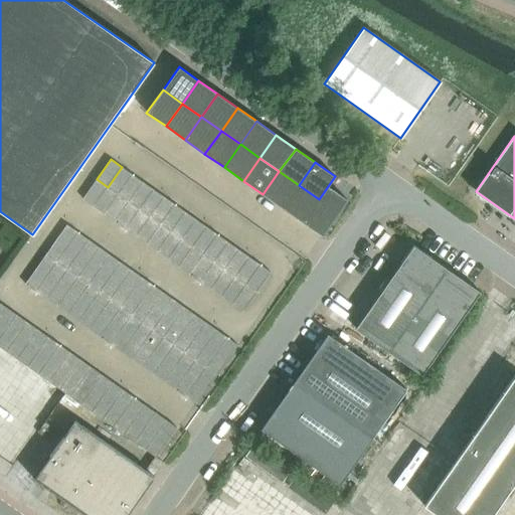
[(119,195),(132,175),(122,167),(108,187),(119,195)]
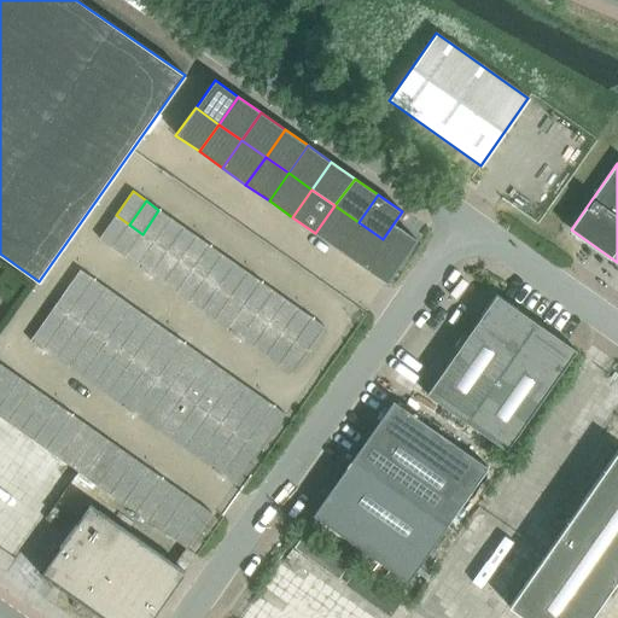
[(315,233),(339,250),(359,222),(334,205),(315,233)]
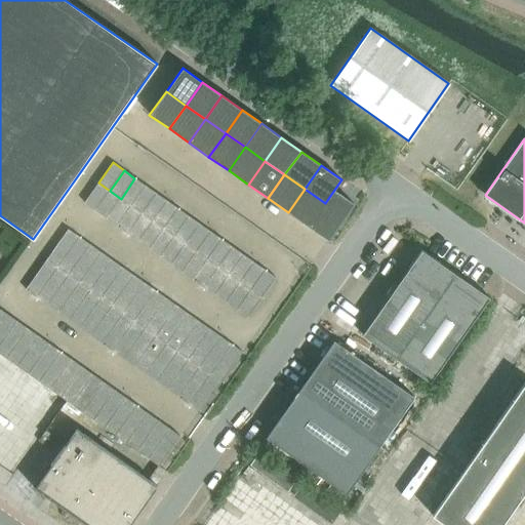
[(131,206),(146,186),(134,178),(121,199),(131,206)]
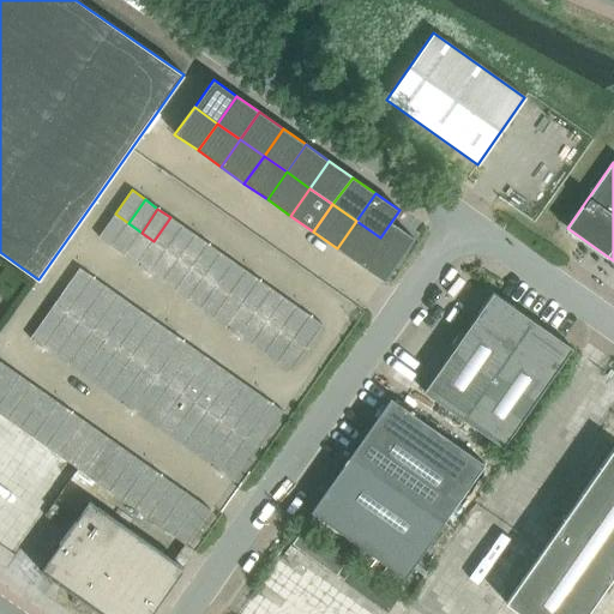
[(128,223),(115,214),(98,238),(112,247),(128,223)]
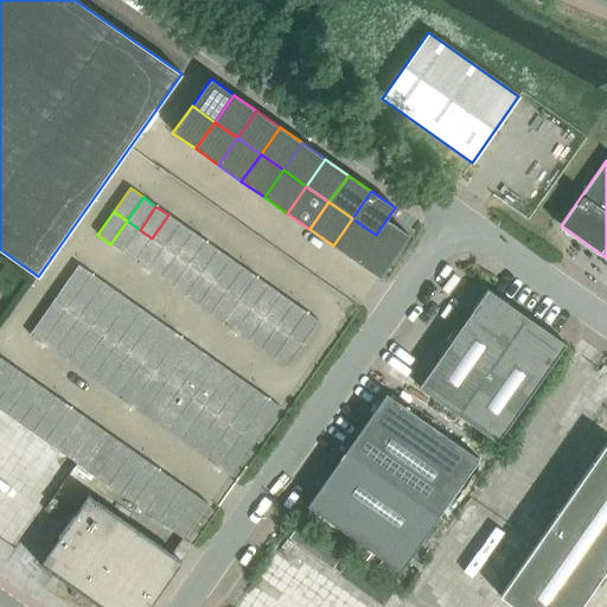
[(165,247),(181,224),(168,215),(152,238),(165,247)]
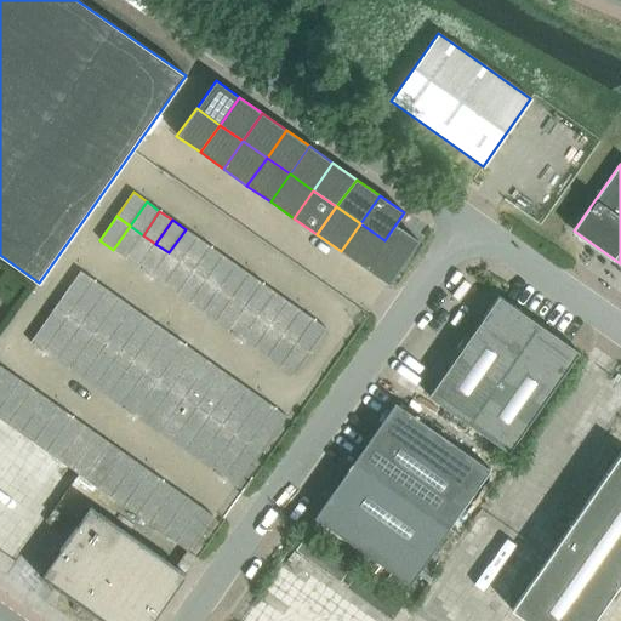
[(341,251),(365,268),(385,240),(360,223),(341,251)]
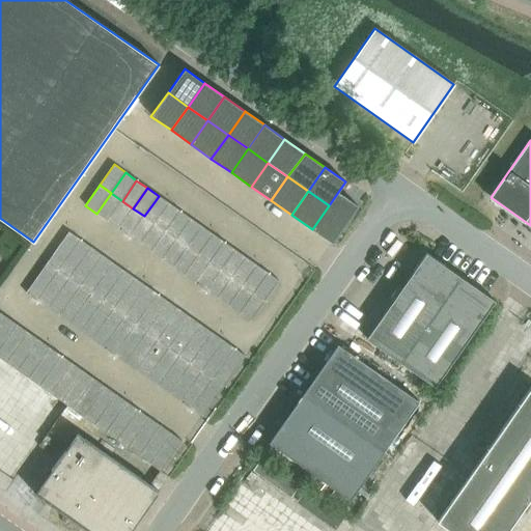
[(358,205),(338,192),(329,205),(312,229),(331,243),(358,205)]
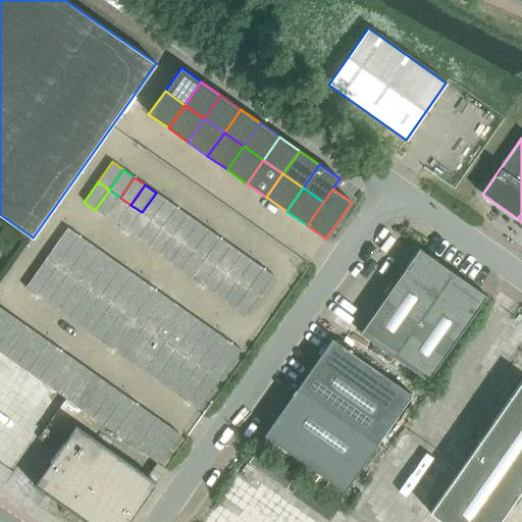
[(109,190),(95,210),(106,217),(120,198),(109,190)]
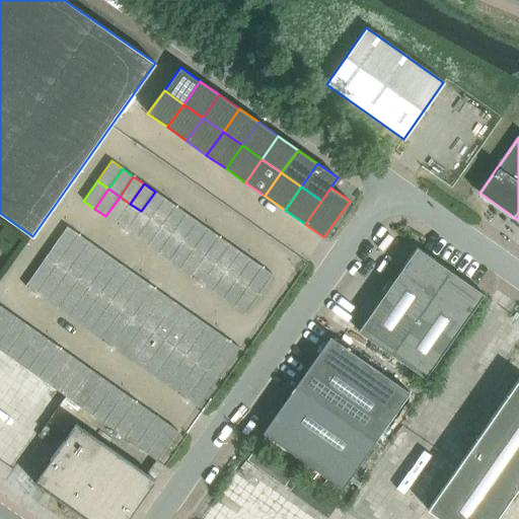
[(151,219),(165,199),(155,192),(141,211),(151,219)]
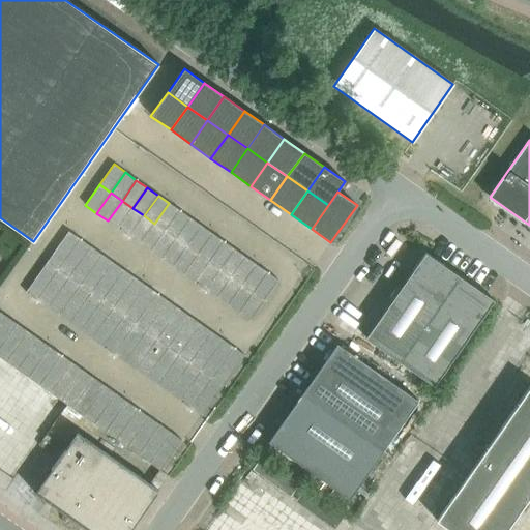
[(122,201),(108,221),(118,229),(133,208),(122,201)]
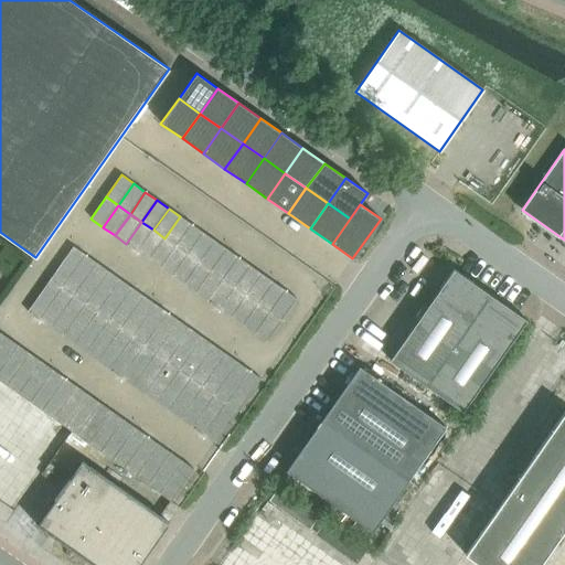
[(177,246),(192,225),(180,216),(164,238),(177,246)]
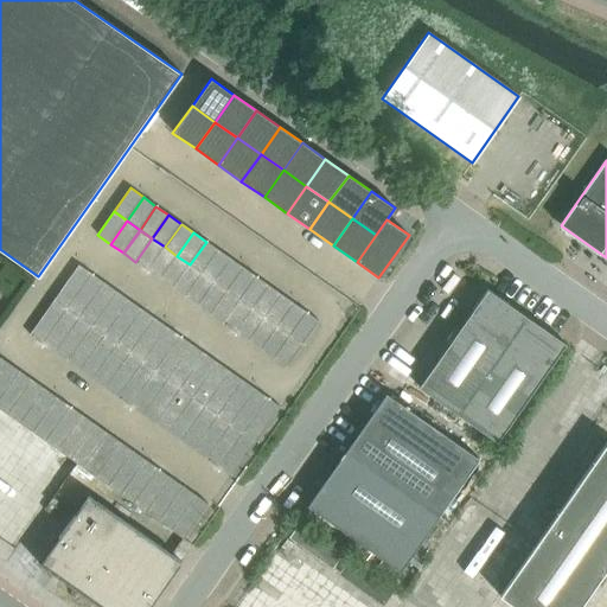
[(152,238),(135,262),(148,270),(165,247),(152,238)]
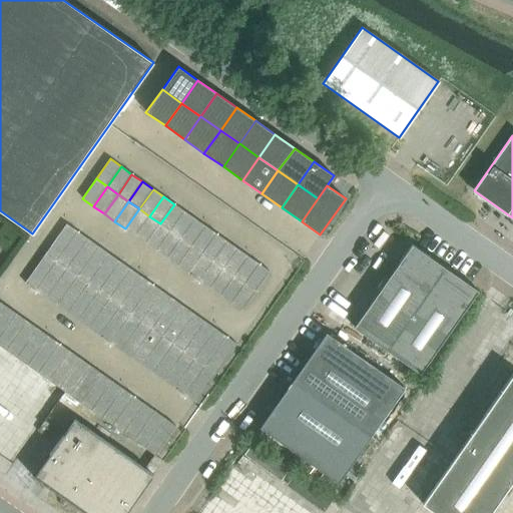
[(170,231),(184,211),(174,204),(160,223),(170,231)]
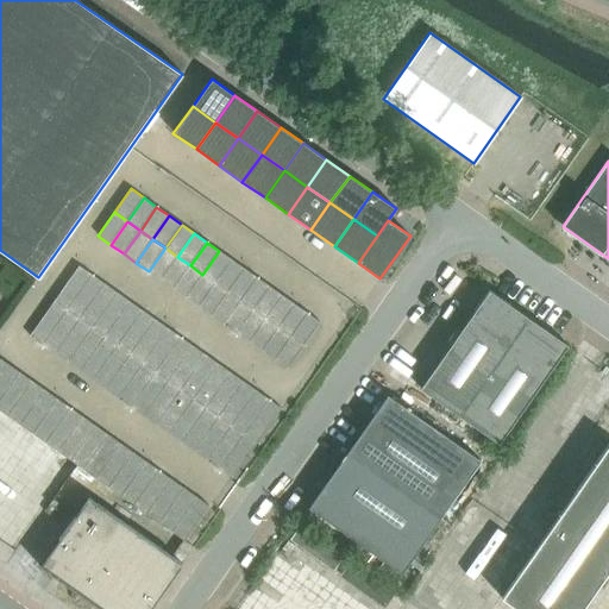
[(165,248),(149,271),(162,281),(177,257),(165,248)]
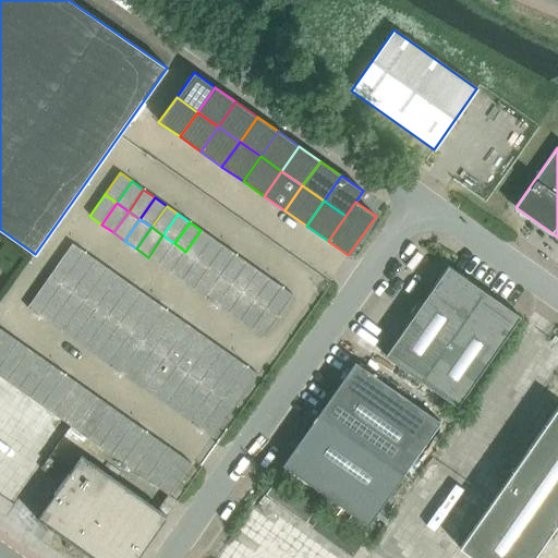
[(197,259),(213,239),(201,230),(185,252),(197,259)]
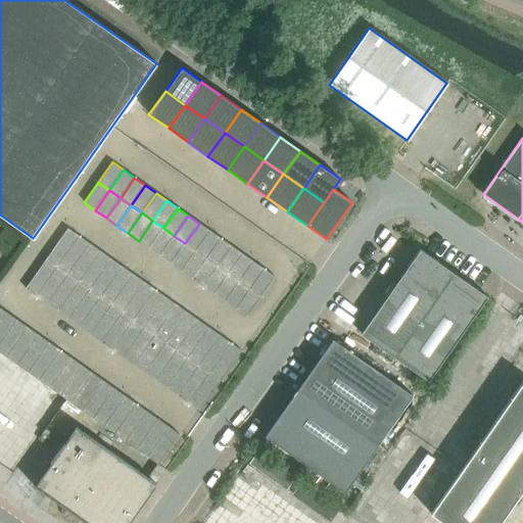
[(152,221),(139,241),(149,248),(163,228),(152,221)]
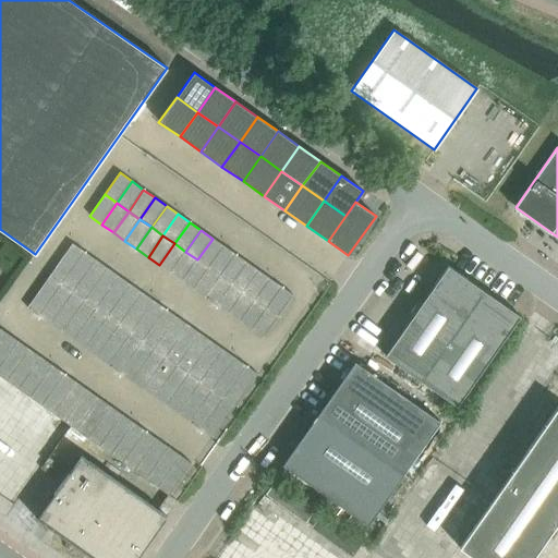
[(209,268),(223,246),(213,239),(197,259),(209,268)]
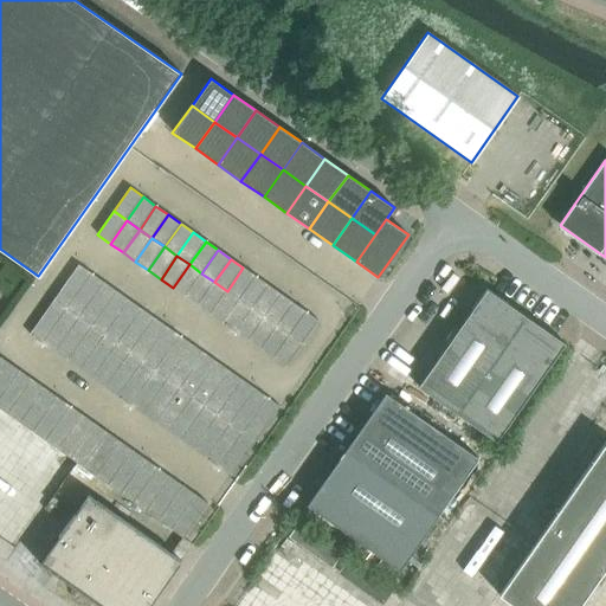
[(68,309),(92,275),(78,264),(53,300),(68,309)]
